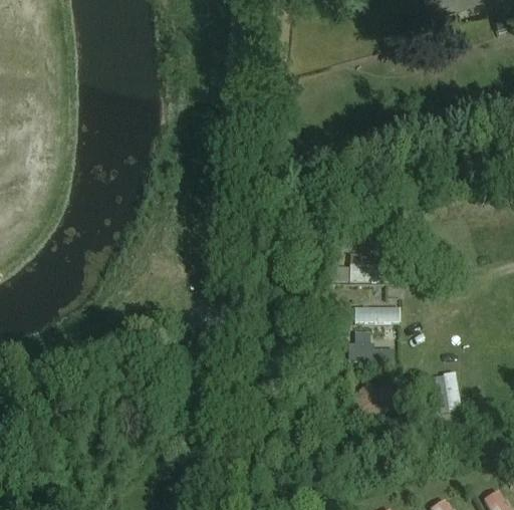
[(430,0),(434,11),(474,0),(430,0)]
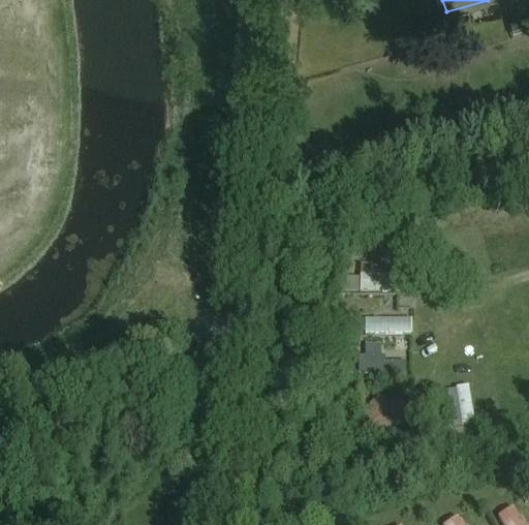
[(358,277),(351,277),(336,276),(336,289),(351,289),(356,289),(358,277)]
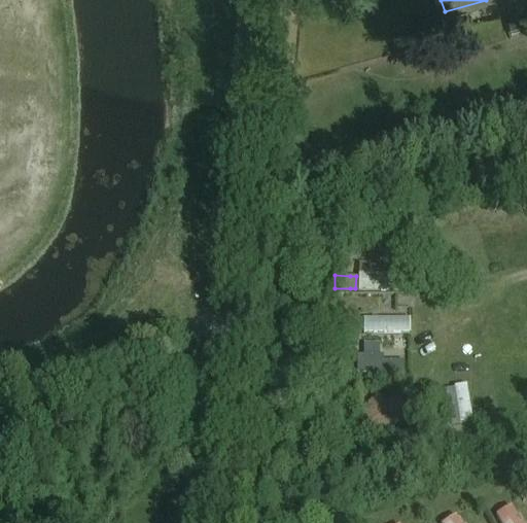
[(363,329),(411,329),(411,315),(363,315),(363,329)]
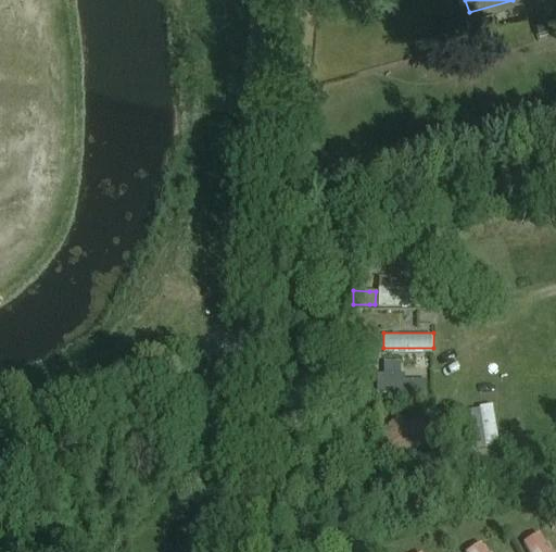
[(429,391),(429,362),(378,362),(378,390),(429,391)]
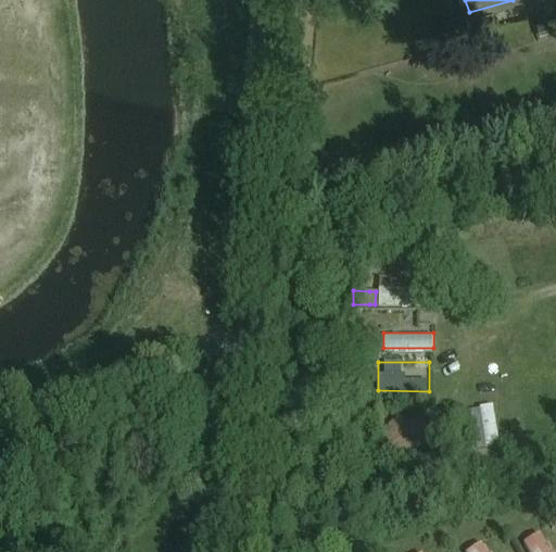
[(497,402),(482,403),(485,440),(500,440),(497,402)]
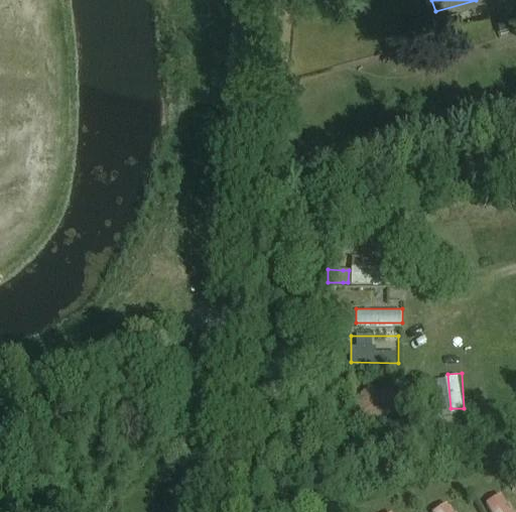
[(438,378),(440,408),(448,408),(446,377),(438,378)]
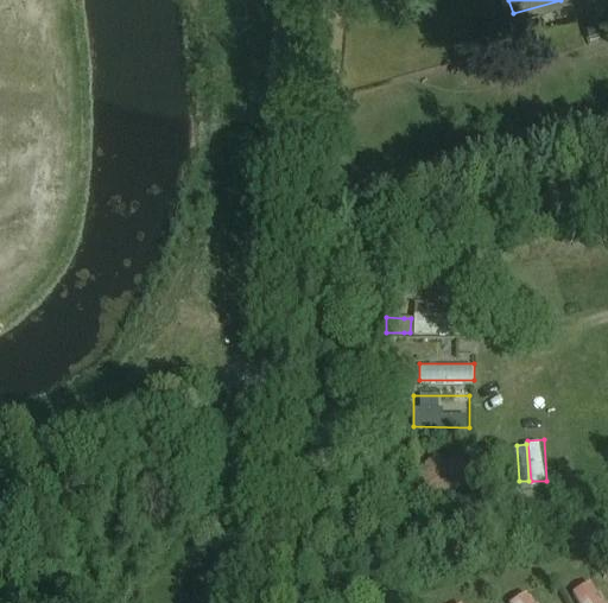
[(417,474),(442,507),(477,482),(460,457),(447,467),(439,457),(417,474)]
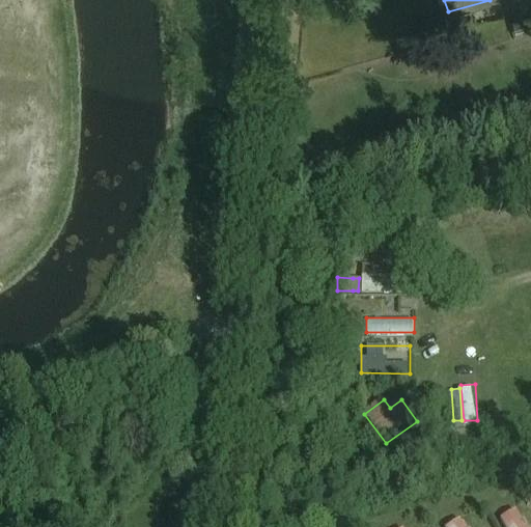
[(501,526),(523,526),(511,507),(496,518),(501,526)]
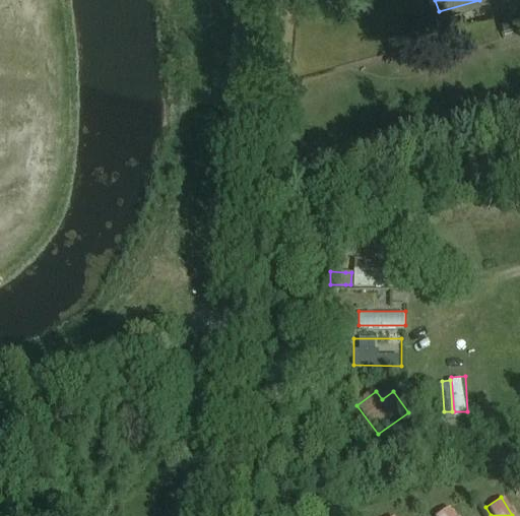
[(432,515),(456,515),(450,505),(432,515)]
